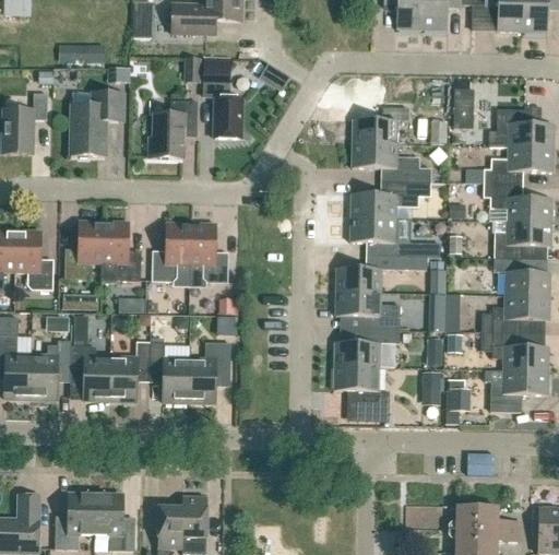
[(202,0),(203,6),(171,6),(170,32),(216,33),(216,20),(241,20),(241,0),(202,0)]
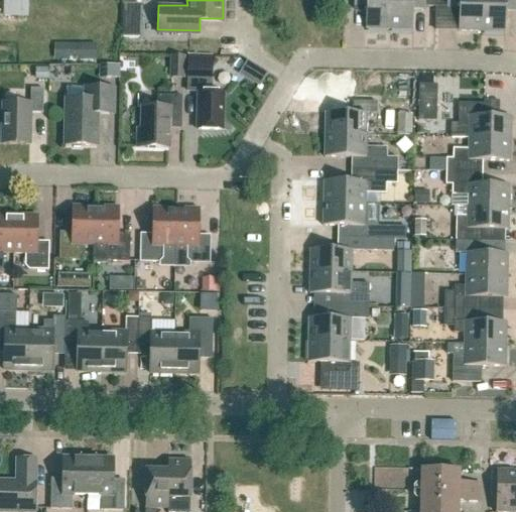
[(389,27),(389,0),(354,0),(355,5),(367,5),(366,26),(389,27)]
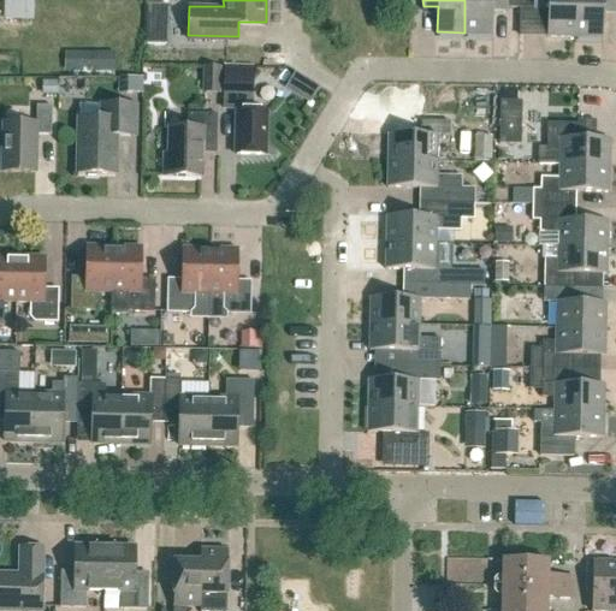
[(521,6),(520,0),(465,0),(465,33),(493,33),(493,7),(508,7),(508,6),(521,6)]
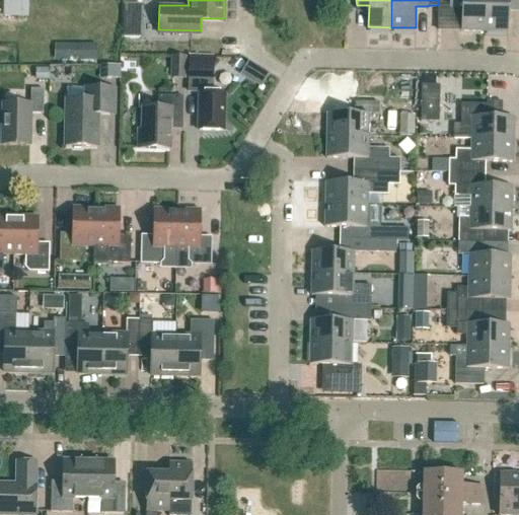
[(485,29),(485,0),(438,0),(439,5),(450,5),(450,7),(461,7),(461,28),(485,29)]
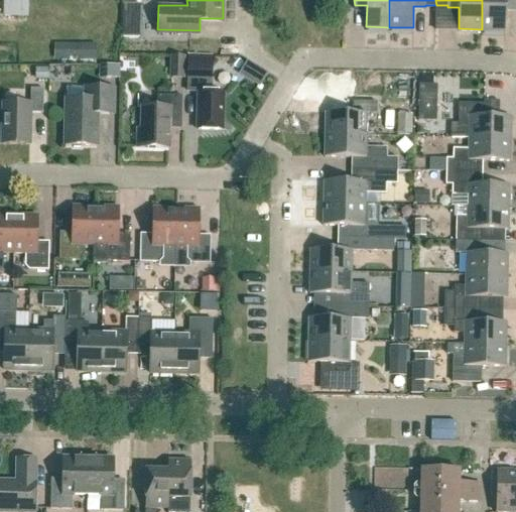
[(482,0),(482,29),(506,29),(506,8),(515,8),(515,0),(482,0)]
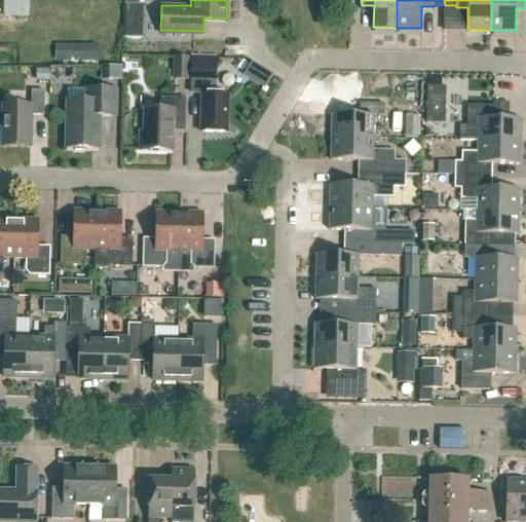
[(80,43),(80,59),(96,59),(96,42),(80,43)]
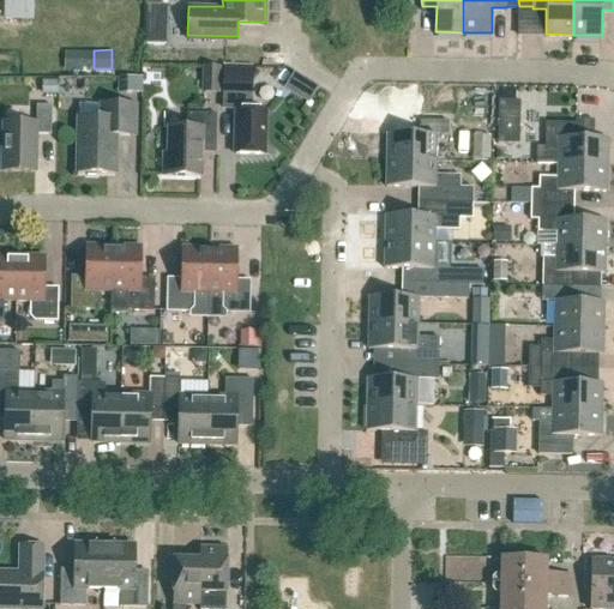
[(217,90),(218,62),(200,62),(199,90),(217,90)]
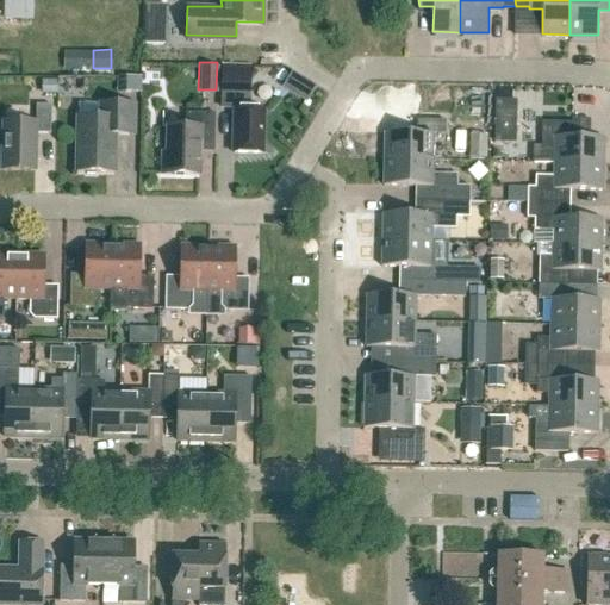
[(262,150),(263,106),(249,106),(250,63),(221,62),(221,88),(235,88),(234,150),(262,150)]
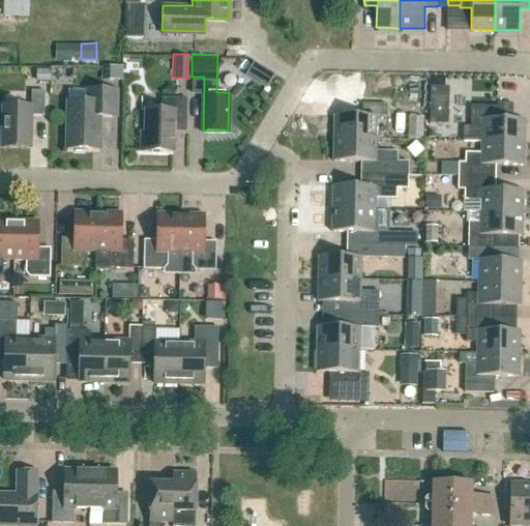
[(100,64),(100,79),(122,78),(122,63),(100,64)]
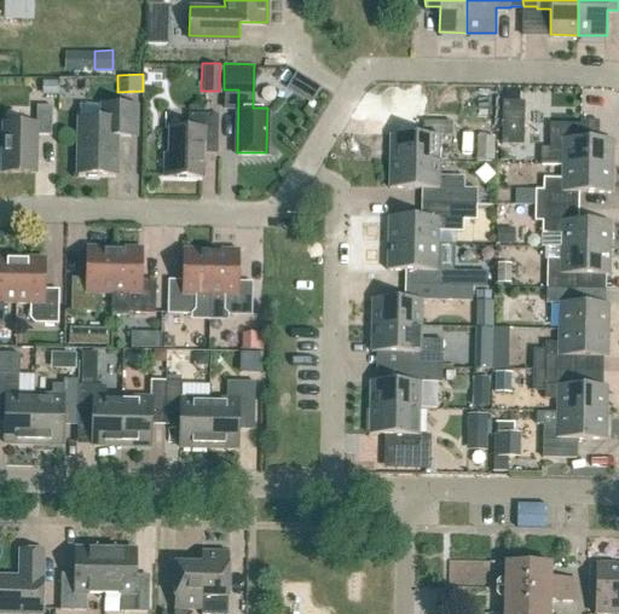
[(42,79),(42,92),(57,92),(57,79),(42,79)]
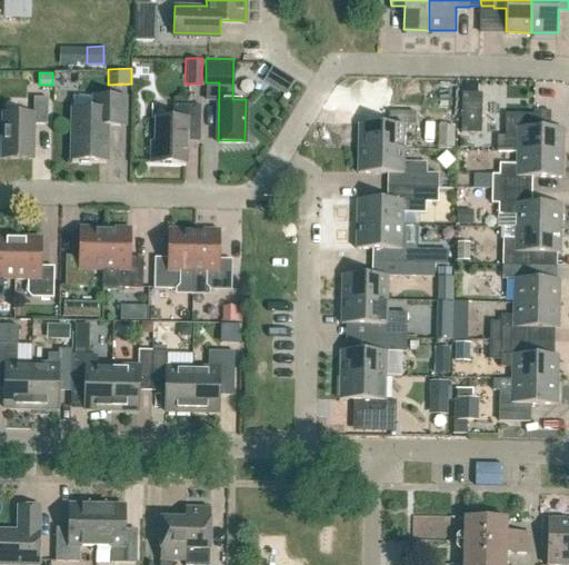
[(461,130),(481,131),(481,91),(462,91),(461,130)]
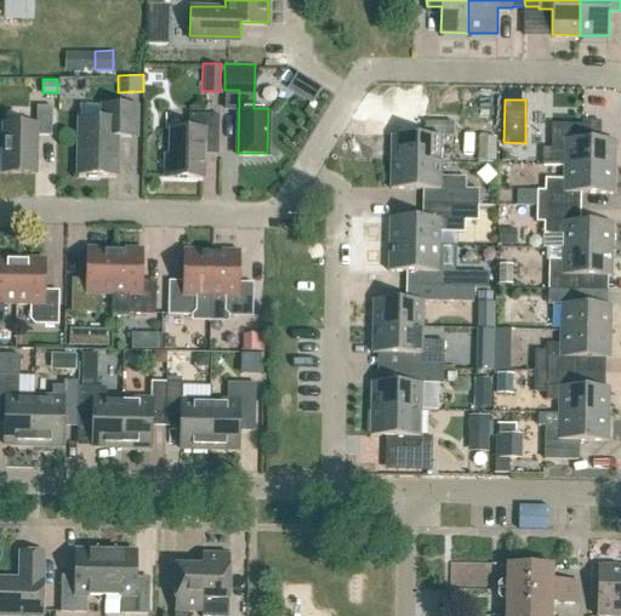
[(136,133),(137,102),(101,102),(101,117),(79,115),(78,171),(87,172),(87,174),(97,174),(97,172),(117,172),(118,133),(136,133)]
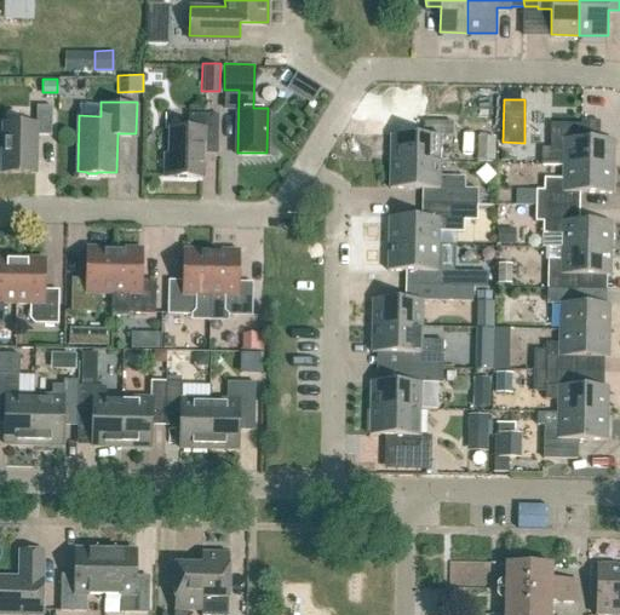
[(51,132),(52,103),(36,103),(36,121),(3,120),(1,170),(35,170),(36,132),(51,132)]
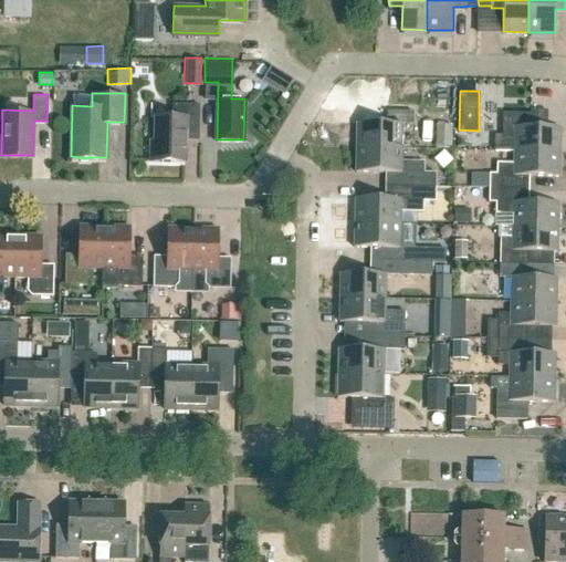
[(199,129),(199,102),(170,102),(170,114),(155,114),(155,158),(185,159),(186,129),(199,129)]
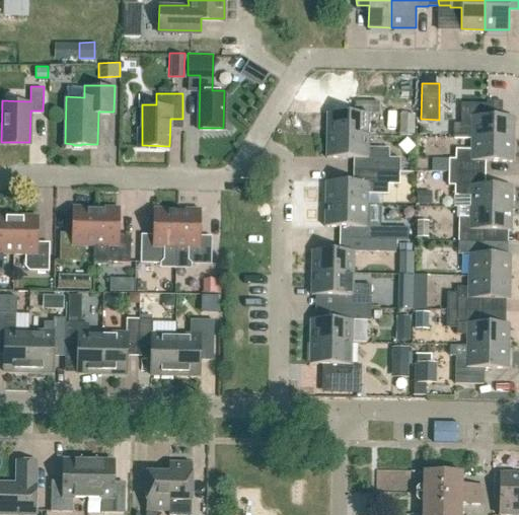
[(326,133),(368,134),(369,111),(379,111),(379,98),(355,98),(355,111),(327,109),(326,133)]
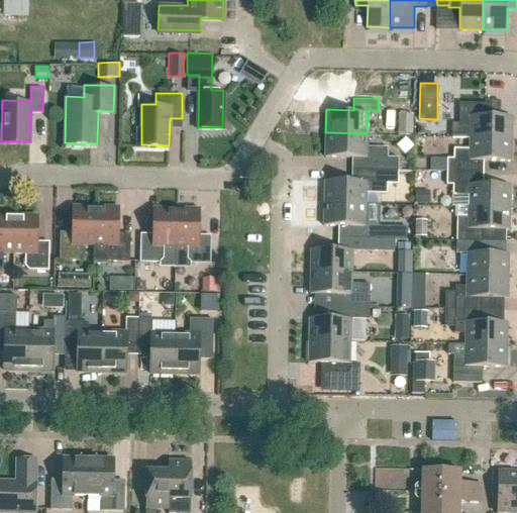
[(471,136),(512,137),(512,115),(492,114),(492,99),(486,99),(485,102),(460,101),(459,122),(453,122),(452,135),(471,136)]
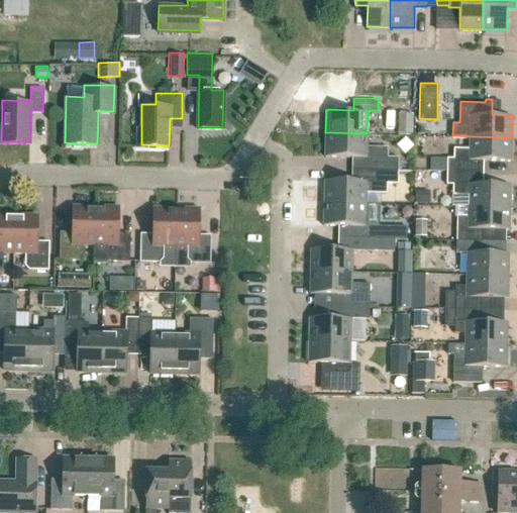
[(412,132),(412,111),(398,111),(397,131),(412,132)]
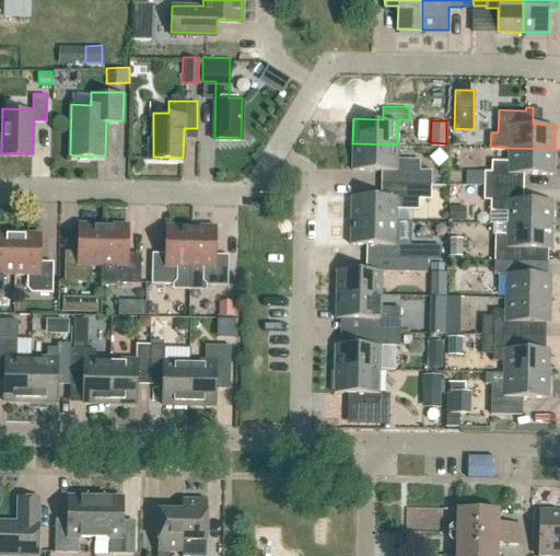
[(397,157),(397,145),(352,143),(352,168),(403,169),(403,182),(431,183),(431,168),(420,168),(420,157),(397,157)]
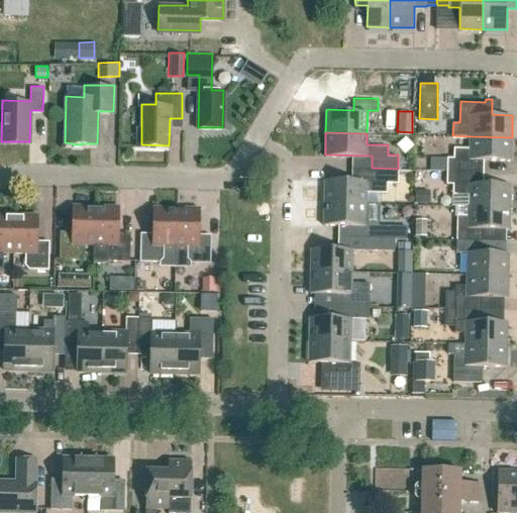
[(485,159),(511,159),(512,137),(471,136),(470,147),(453,147),(453,158),(448,158),(447,170),(484,171),(485,159)]
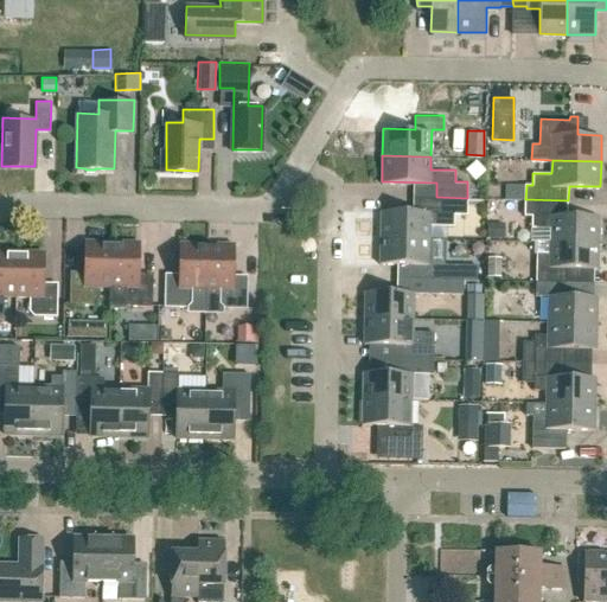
[(505,199),(525,199),(526,185),(505,184),(505,199)]
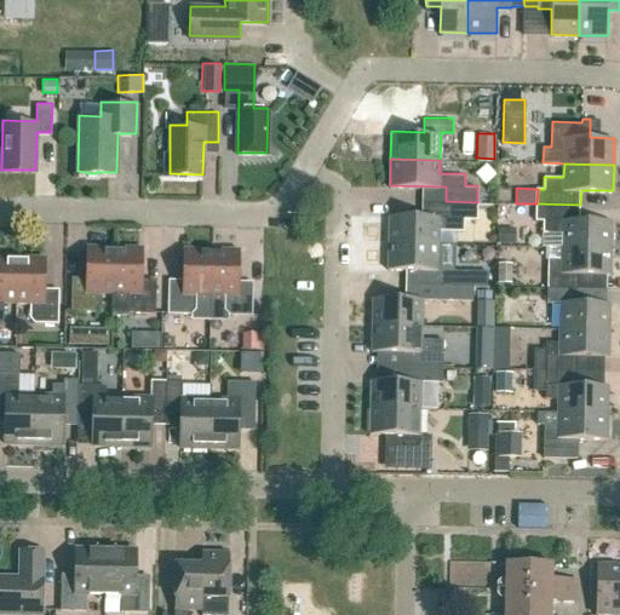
[(477,217),(477,202),(446,201),(445,214),(389,213),(389,241),(438,241),(438,228),(464,229),(464,217),(477,217)]
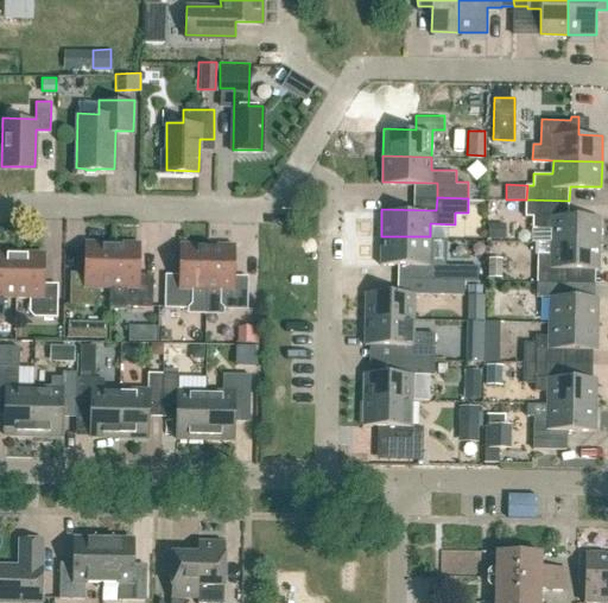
[(569,214),(569,201),(526,200),(526,214),(533,215),(532,227),(551,228),(551,240),(600,241),(601,215),(569,214)]
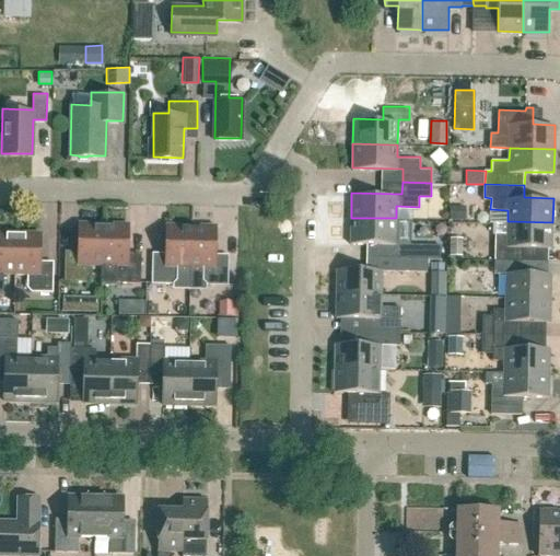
[(450,203),(448,218),(459,218),(459,203),(450,203)]
